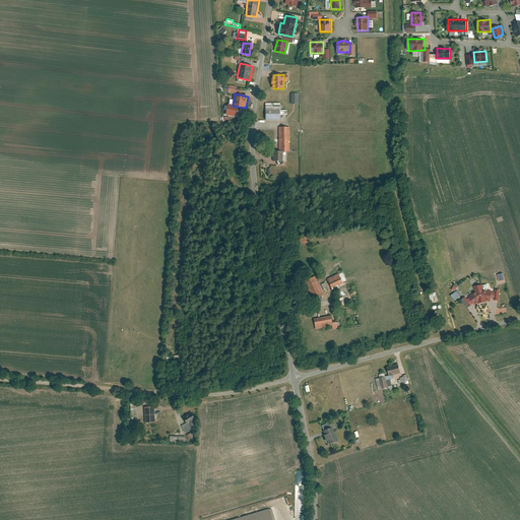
[(280,106),(266,105),(266,120),(280,120),(280,115),(280,110),(280,106)]
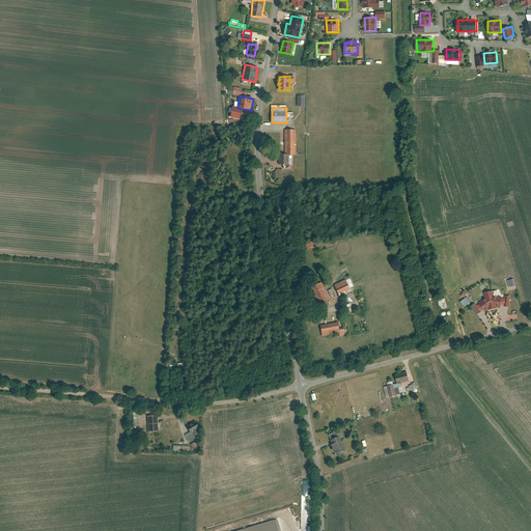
[(239,120),(241,110),(231,108),(229,118),(239,120)]
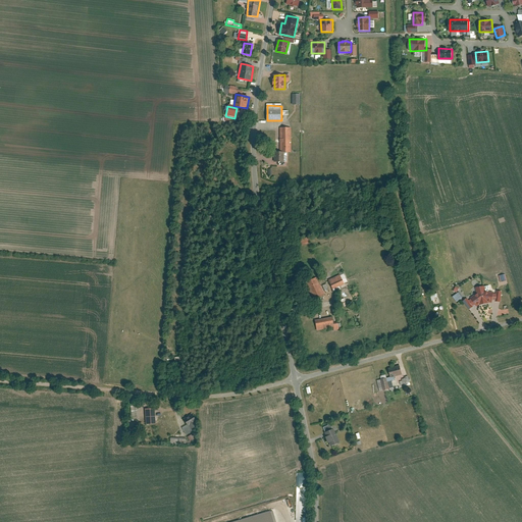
[(291,153),(291,127),(281,127),(280,153),(284,153),(291,153)]
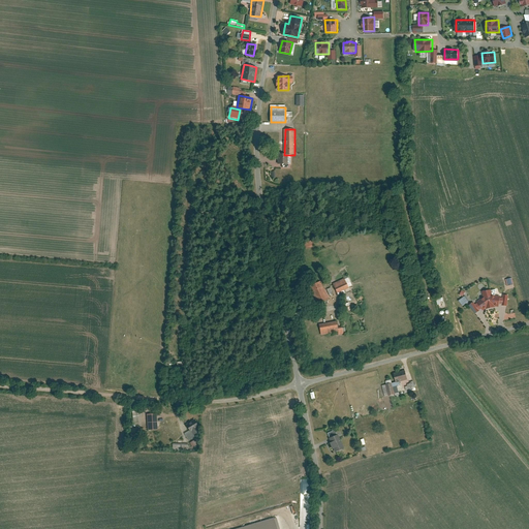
[(284,155),(279,154),(278,164),(287,164),(288,155),(284,155)]
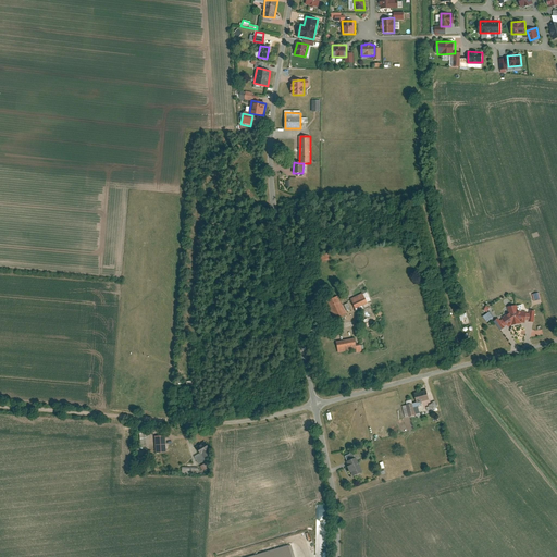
[(329,252),(319,255),(321,262),(330,260),(329,252)]
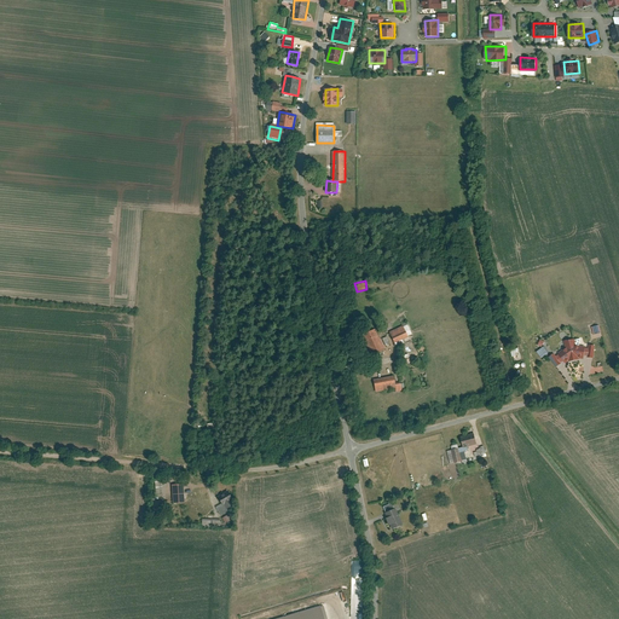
[(404,327),(391,333),(395,343),(409,337),(404,327)]
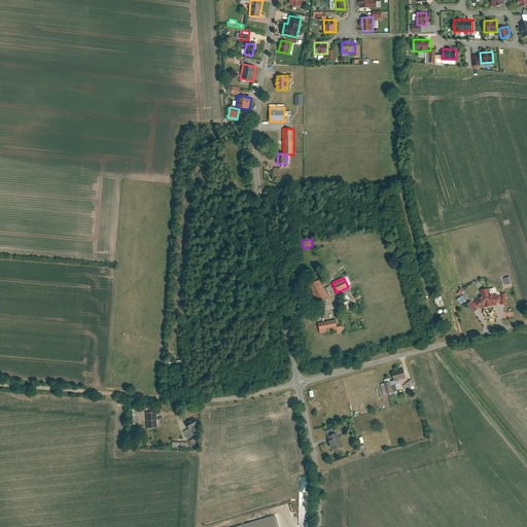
[(328,299),(320,281),(309,286),(318,304),(328,299)]
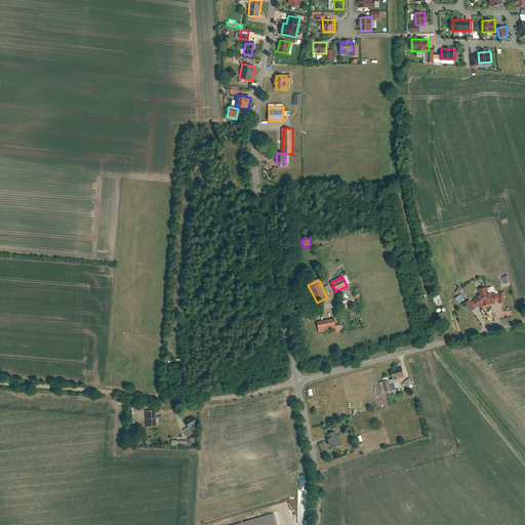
[(480,309),(483,307),(492,305),(495,305),(496,301),(497,294),(489,293),(488,287),(479,289),(480,295),(474,299),(474,300),(478,306),(480,309)]
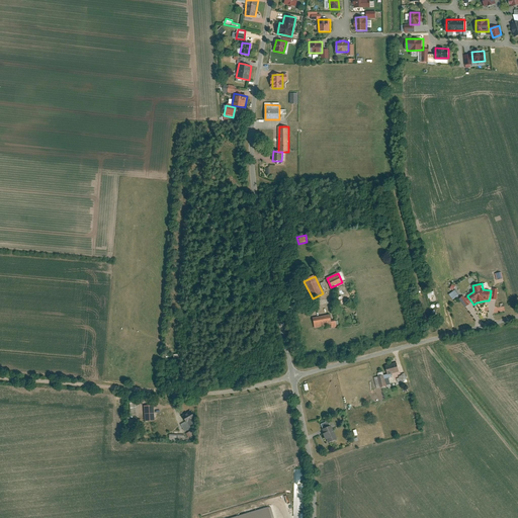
[(456,289),(449,294),(453,299),(460,295),(456,289)]
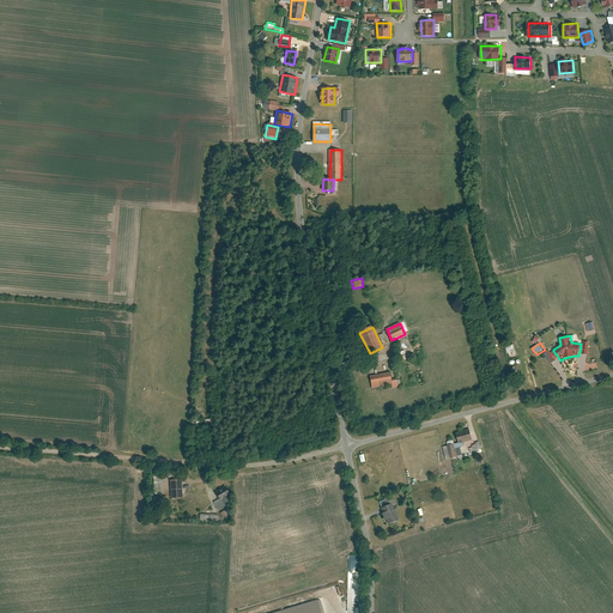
[(550,350),(545,353),(552,364),(557,359),(551,352),(550,350)]
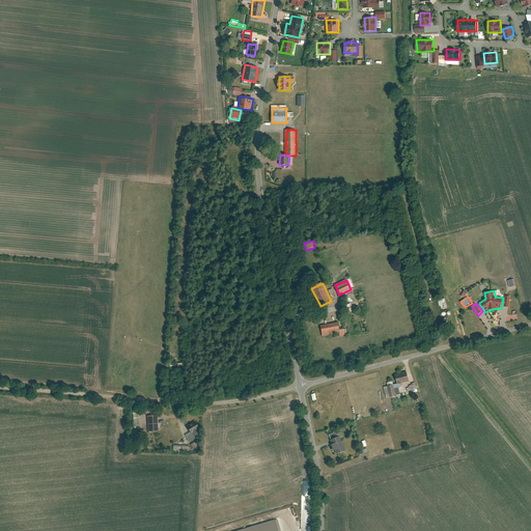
[(338,323),(322,326),(323,336),(339,333),(339,329),(338,323)]
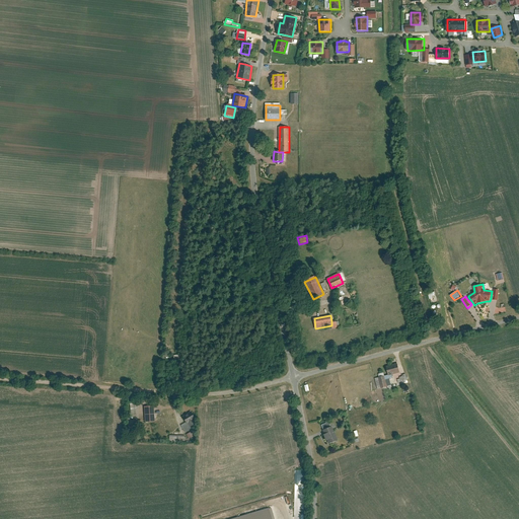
[(398,364),(387,367),(389,374),(393,373),(400,372),(398,364)]
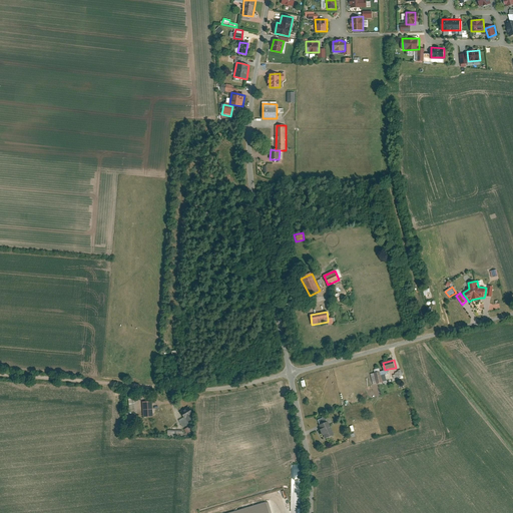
[(404,379),(402,370),(399,370),(399,372),(396,372),(396,374),(394,375),(396,381),(404,379)]
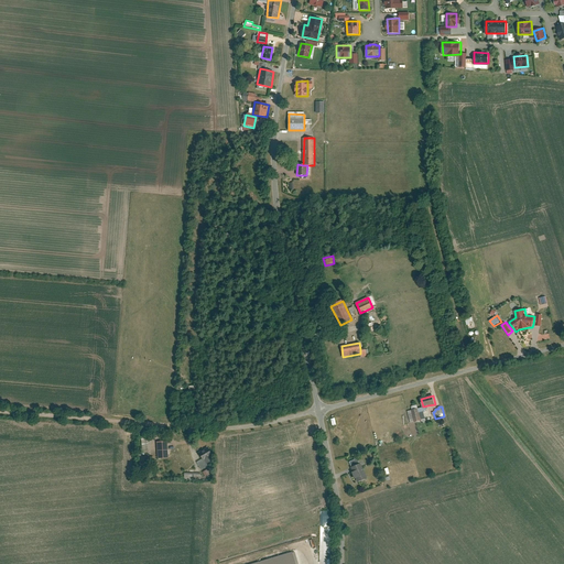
[(412,410),(415,421),(422,420),(422,419),(420,412),(419,408),(412,410)]
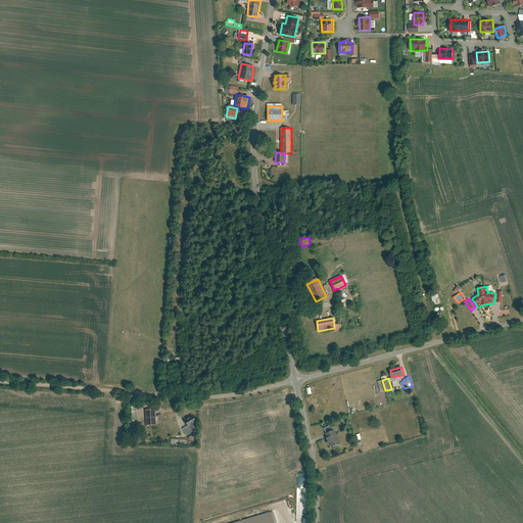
[(138,403),(130,405),(132,422),(140,421),(138,403)]
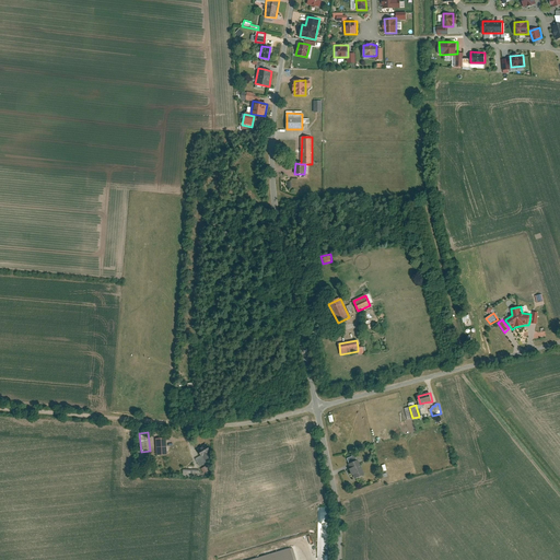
[(166,438),(156,439),(158,455),(167,455),(166,438)]
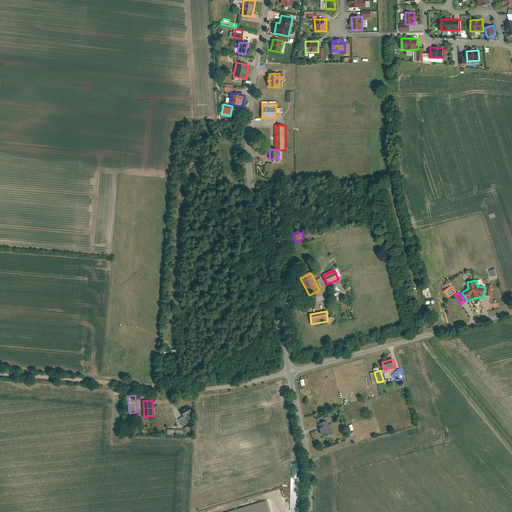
[(192,413),(188,406),(180,411),(184,417),(186,421),(188,421),(193,418),(190,414),(192,413)]
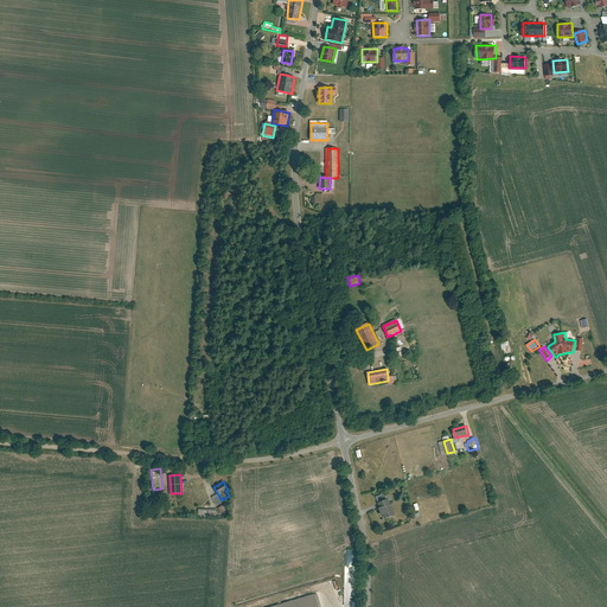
[(212,497),(217,505),(224,502),(223,499),(221,499),(218,494),(212,497)]
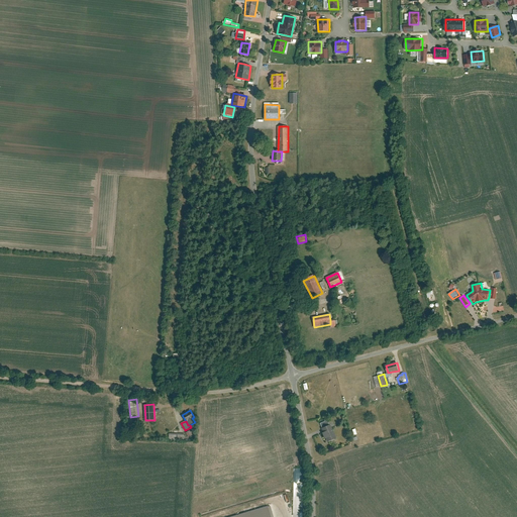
[(337,438),(330,425),(329,425),(323,428),(321,429),(327,442),(337,438)]
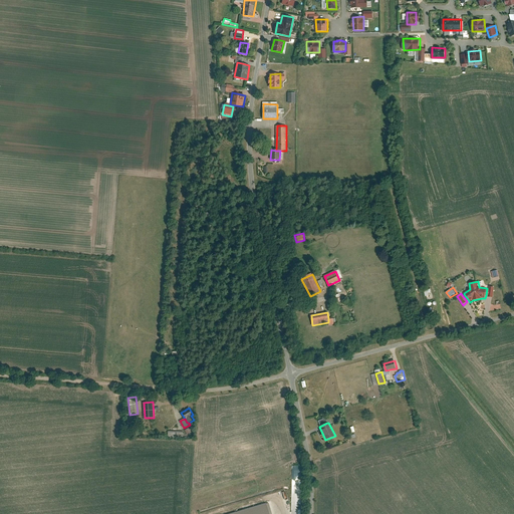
[(269,513),(266,503),(227,513),(269,513)]
